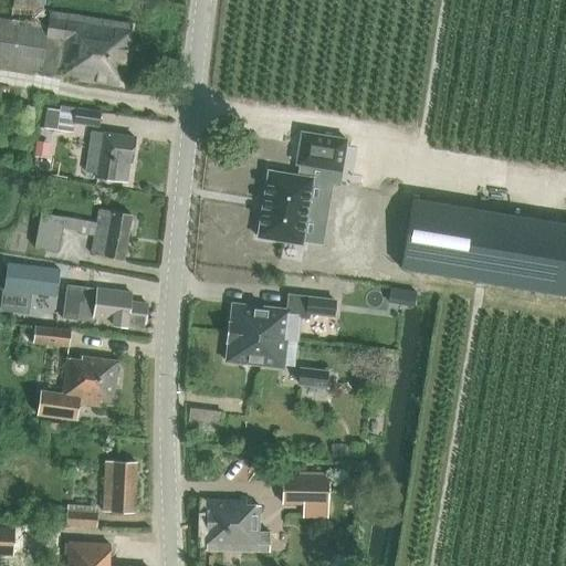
[(73,75),(72,80),(121,87),(124,66),(128,63),(130,51),(126,48),(130,25),(49,12),(46,24),(40,23),(43,0),(42,0),(13,0),(10,20),(0,18),(0,65),(56,75),(58,73),(73,75)]
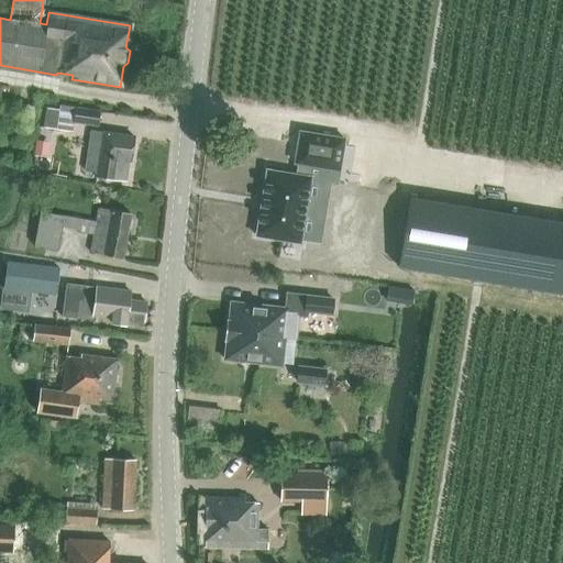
[(76,108),(74,123),(99,127),(101,112),(76,108)]
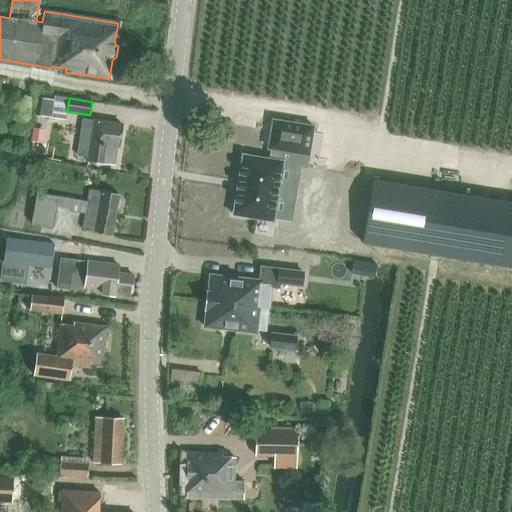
[(241,146),(232,206),(271,212),(280,154),(292,155),(294,143),(306,145),(311,117),(270,110),(265,139),(268,140),(267,150),(241,146)]
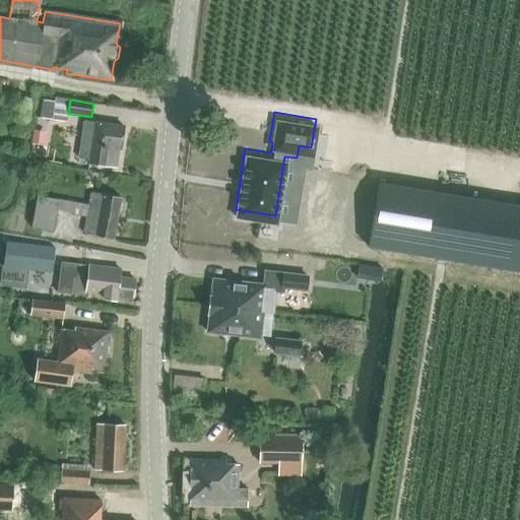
[(86,160),(86,164),(117,169),(120,149),(123,127),(84,121),(81,142),(80,142),(78,158),(86,160)]
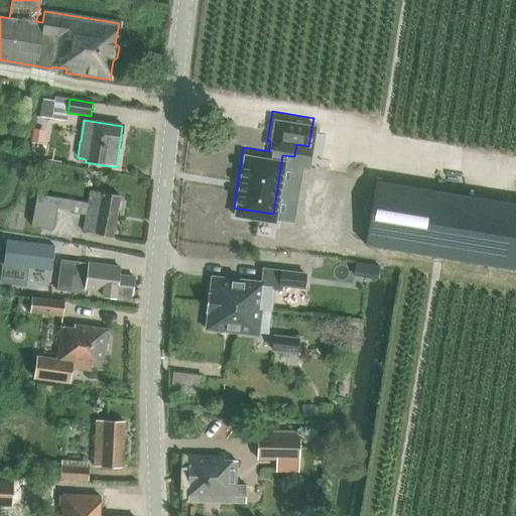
[(515,204),(375,181),(365,245),(515,269),(515,204)]
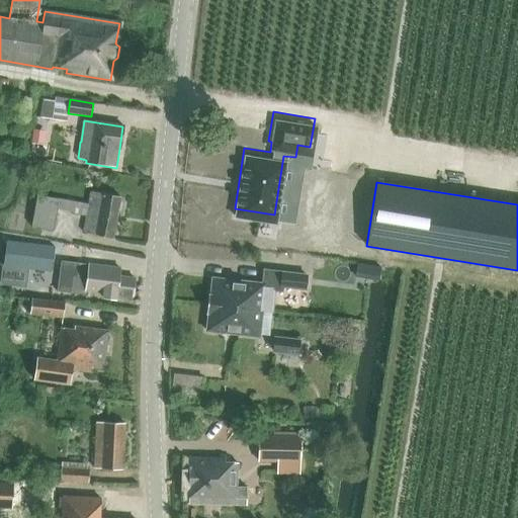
[(89,192),(87,203),(84,217),(82,232),(111,238),(116,212),(119,209),(121,200),(118,200),(119,198),(89,192)]
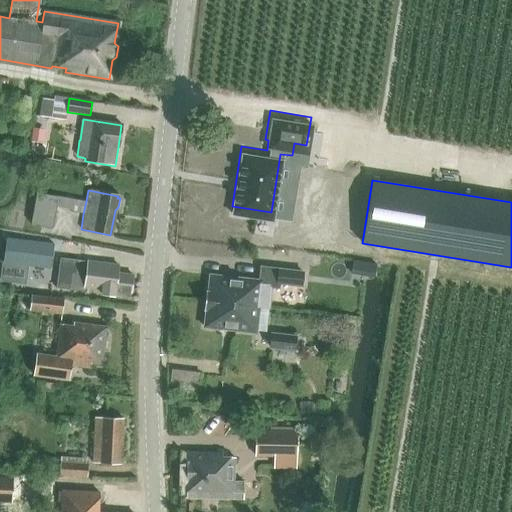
[(37,192),(31,224),(52,227),(58,197),(37,192)]
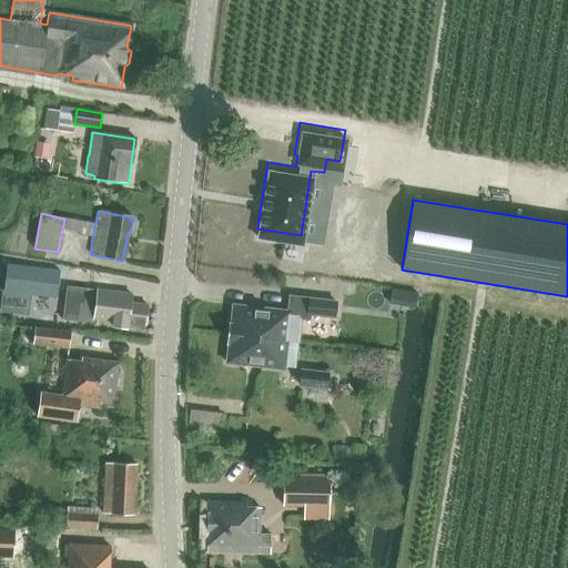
[(56,297),(60,271),(7,264),(3,292),(31,295),(56,297)]
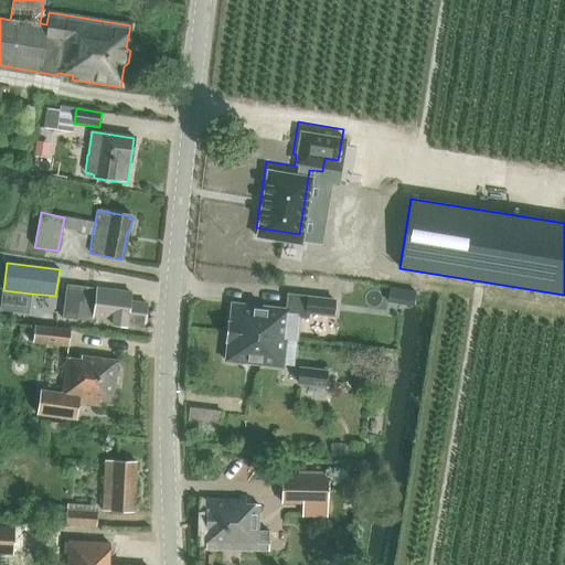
[(67,285),(63,318),(94,322),(94,319),(112,321),(112,324),(144,329),(147,304),(129,301),(130,292),(67,285)]
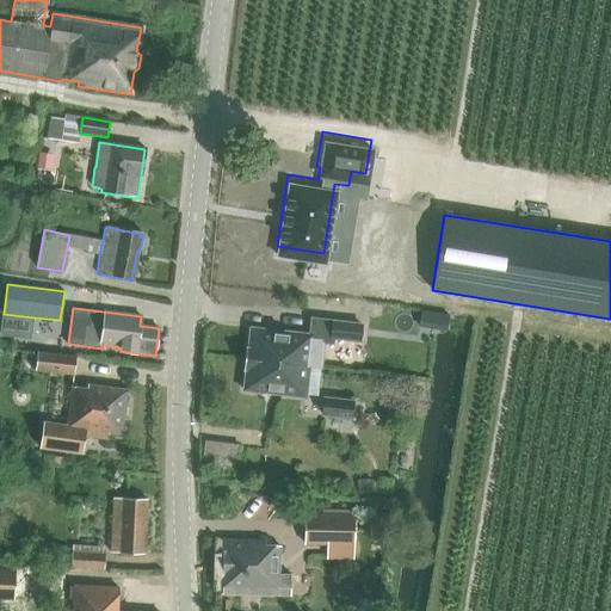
[(246,347),(245,359),(309,365),(321,366),(323,343),(332,343),(333,338),(332,338),(333,321),(313,319),(310,334),(251,328),(248,347),(246,347)]
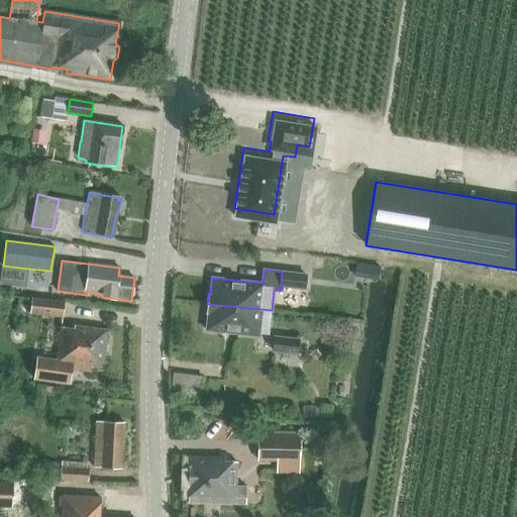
[(282,272),(281,286),(282,286),(304,289),(306,275),(282,272)]
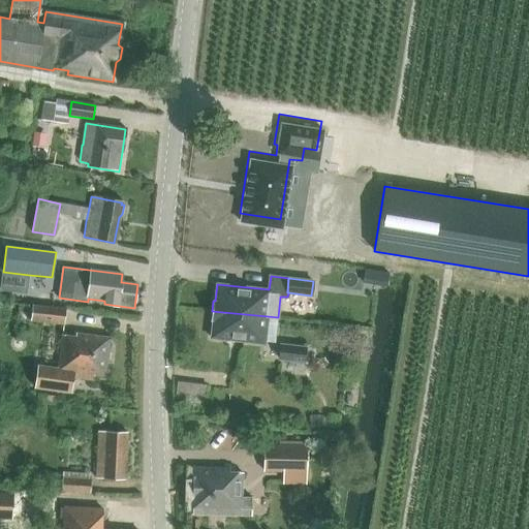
[(30,320),(64,324),(66,309),(32,305),(30,320)]
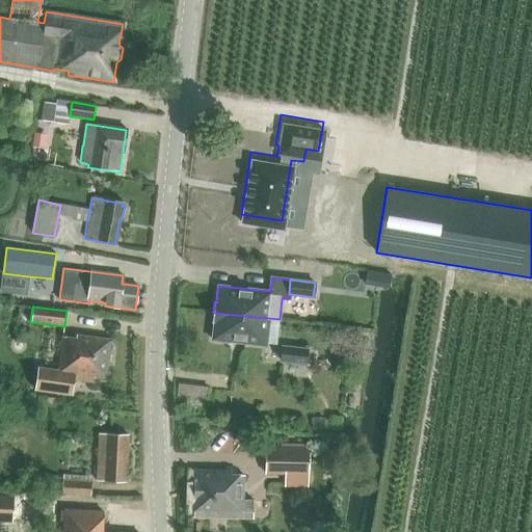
[(213,313),(212,322),(214,322),(212,340),(266,345),(269,318),(213,313)]
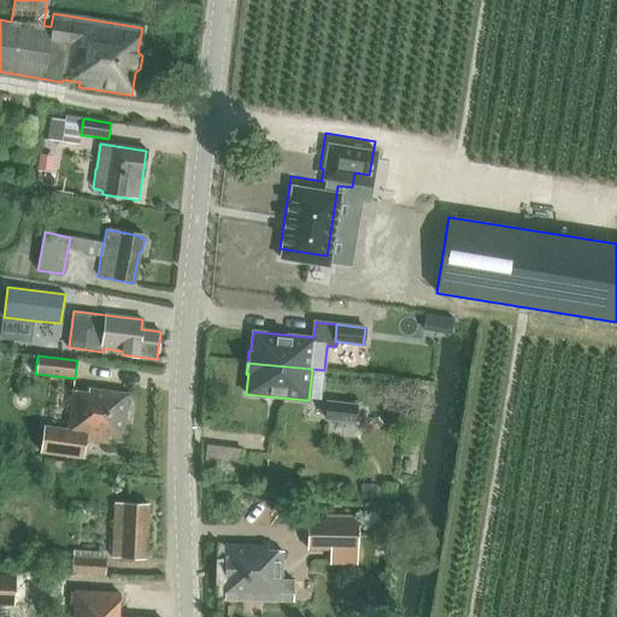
[(42,428),(39,452),(82,458),(84,440),(107,444),(109,438),(122,439),(128,393),(89,389),(88,393),(71,391),(66,430),(42,428)]
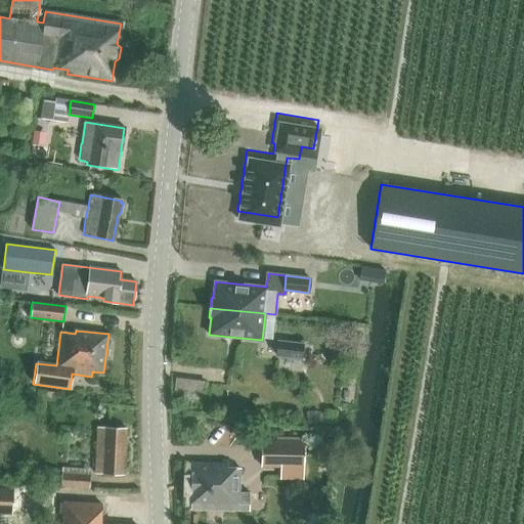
[(278,342),(276,356),(303,358),(304,344),(278,342)]
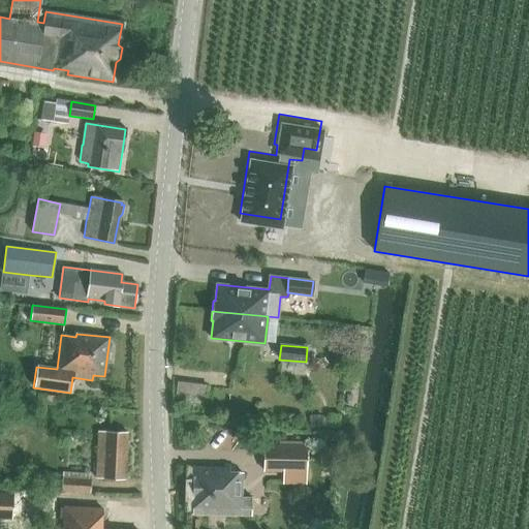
[(34,392),(18,389),(16,398),(32,401),(34,392)]
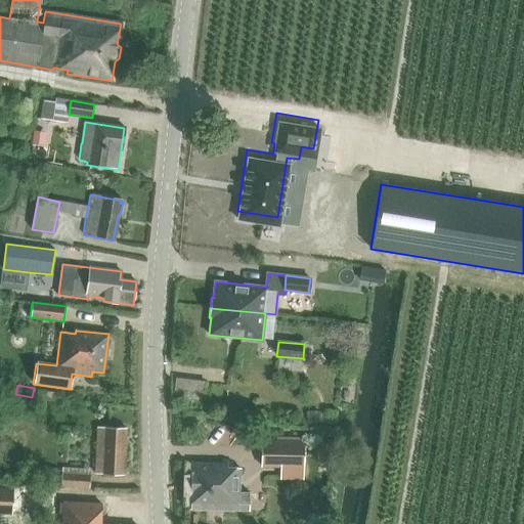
[(97,442),(95,472),(122,474),(124,429),(98,427),(97,442)]
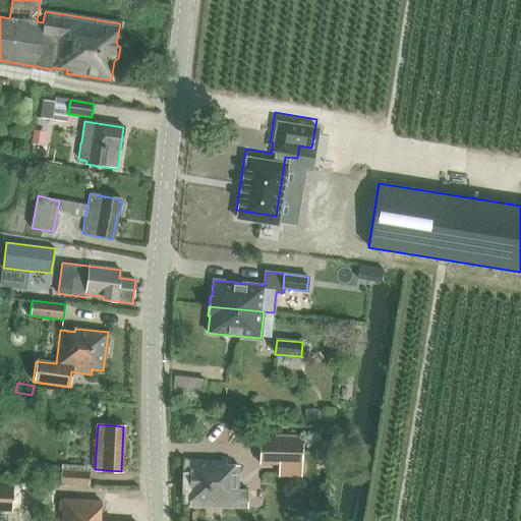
[(261,438),(259,464),(302,466),(303,439),(261,438)]
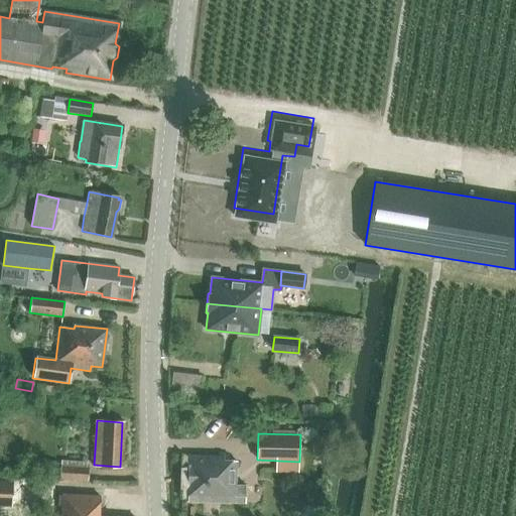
[(188,456),(186,502),(245,503),(245,485),(236,485),(237,462),(223,462),(223,457),(188,456)]
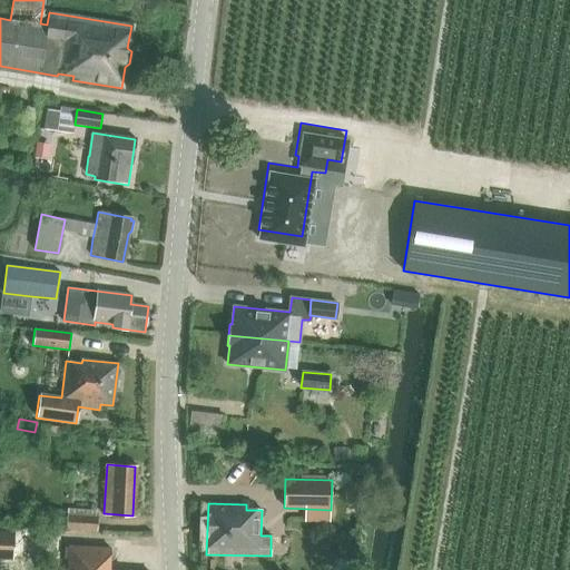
[(68,516),(67,528),(97,530),(98,518),(68,516)]
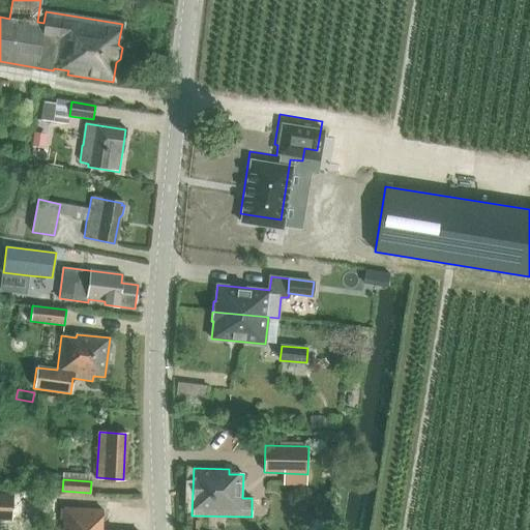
[(0,493),(0,518),(12,520),(13,495),(0,493)]
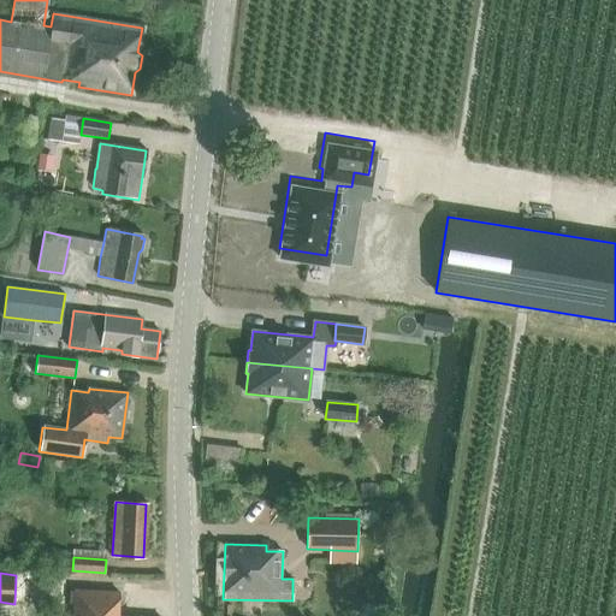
[(70,615),(114,615),(118,592),(72,587),(72,591),(69,590),(67,602),(72,602),(70,615)]
